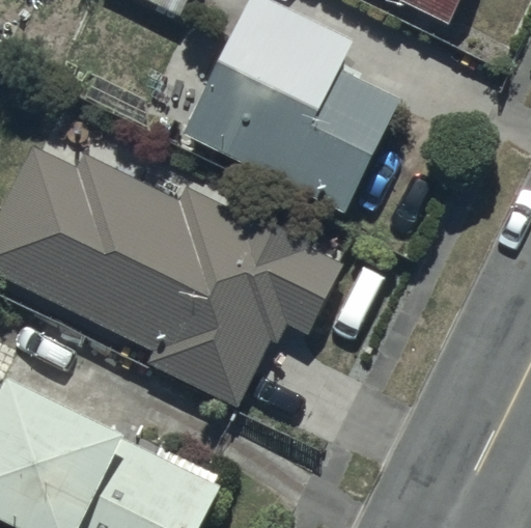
[(151,0),(180,15),(188,0),(151,0)]
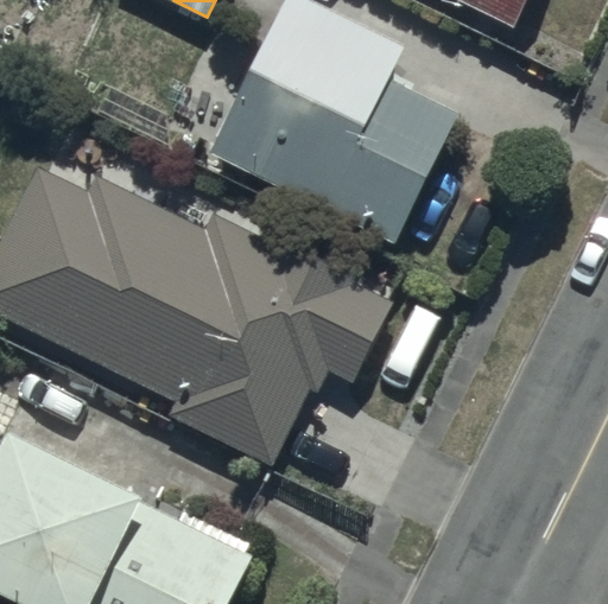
[(284,0),(209,150),(394,242),(460,112),(386,76),(401,45),(312,0),(284,0)]
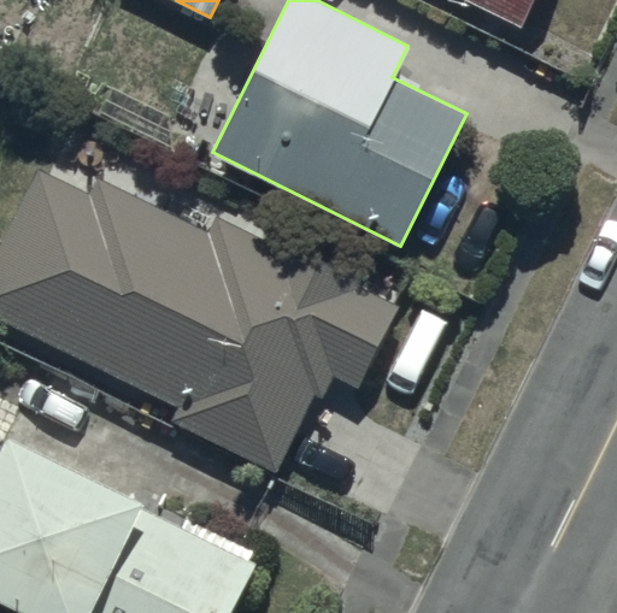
[(463,0),(519,27),(532,0),(463,0)]
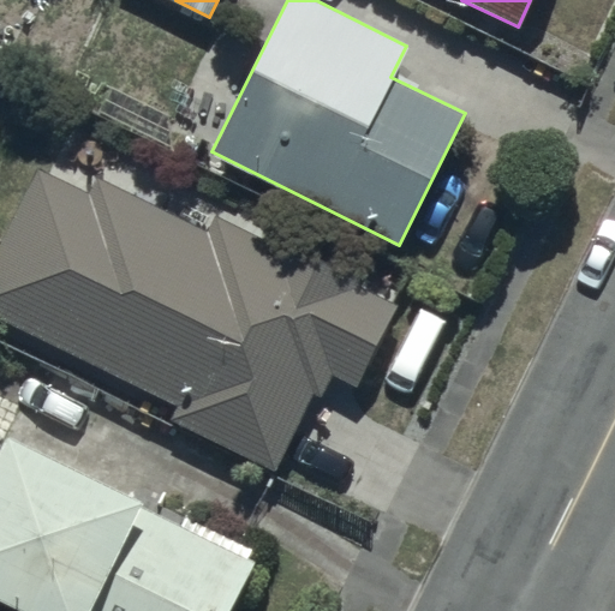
[(0,245),(0,318),(175,406),(169,419),(275,472),(315,393),(322,396),(333,375),(357,387),(398,305),(362,287),(365,281),(280,239),(278,246),(214,215),(207,229),(101,178),(90,197),(37,171),(0,245)]
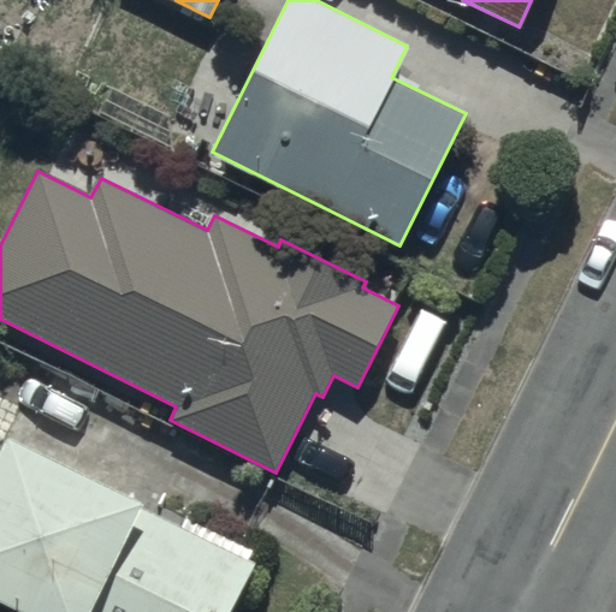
[(0,594),(36,611),(231,611),(256,562),(142,503),(144,497),(12,429),(0,453),(0,452),(0,594)]
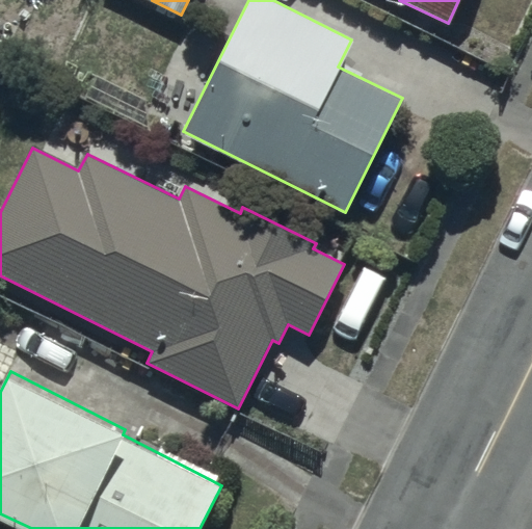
All buildings are outlined.
